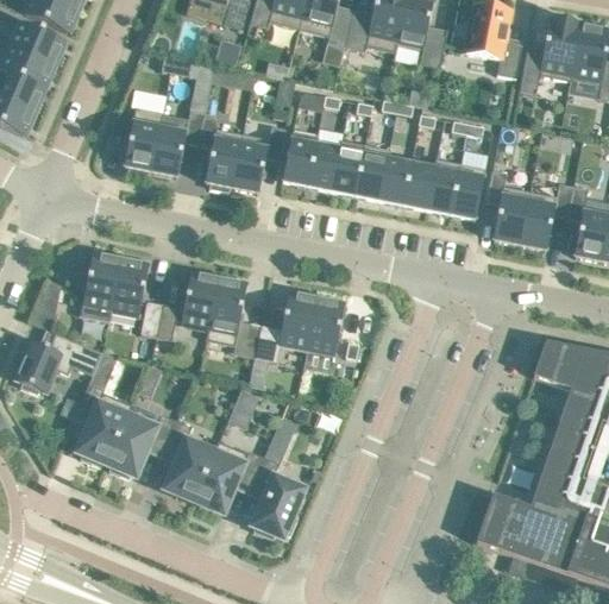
[(30,0),(25,13),(66,31),(71,19),(75,20),(80,8),(61,0),(30,0)]
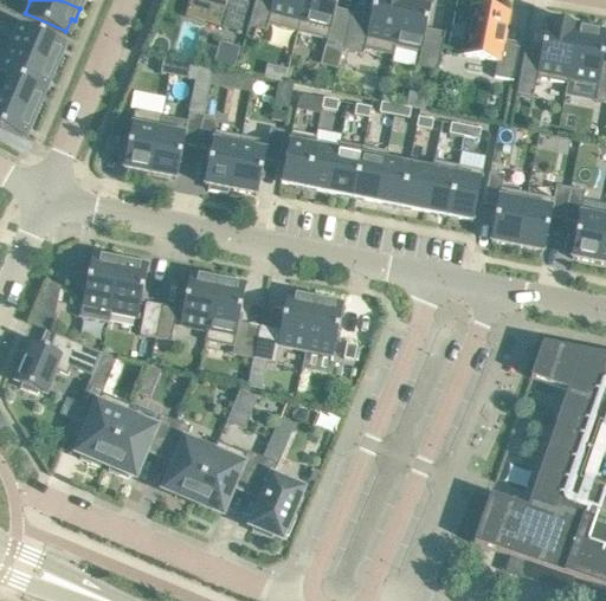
[(201,0),(226,7),(221,24),(240,28),(247,0),(201,0)]
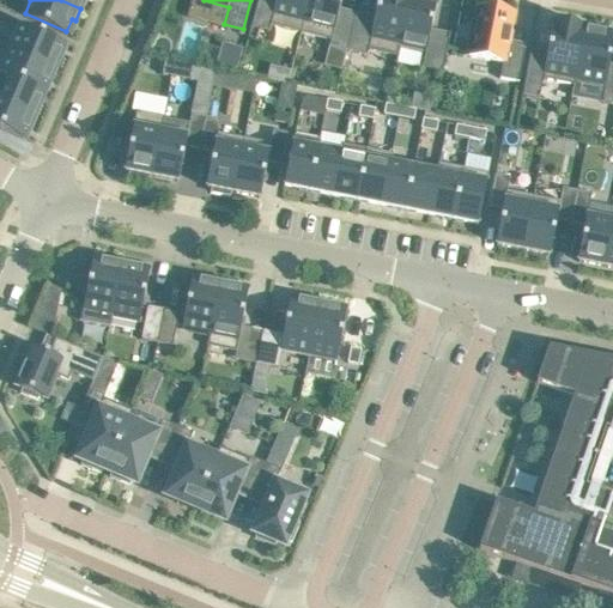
[(258,0),(252,23),(268,26),(269,22),(299,29),(307,0),(258,0)]
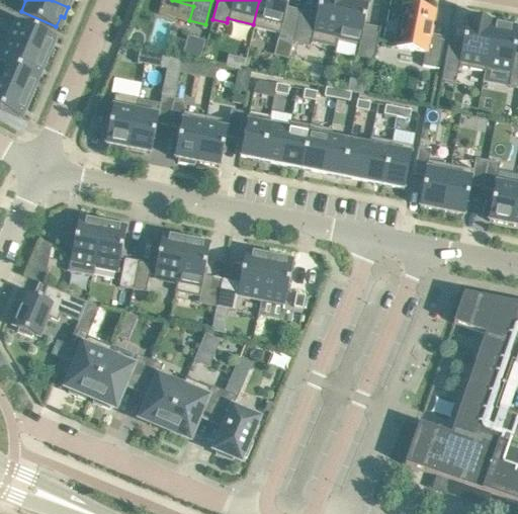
[(279,30),(278,35),(292,39),(298,12),(285,9),(286,0),(259,0),(253,24),(279,30)]
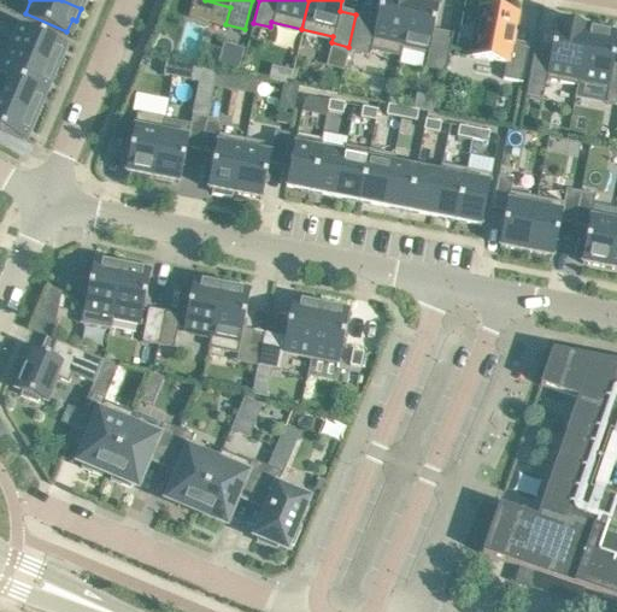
[(399,52),(401,41),(400,41),(409,0),(380,0),(376,19),(357,15),(358,10),(357,10),(356,15),(348,47),(369,52),(370,46),(399,52)]
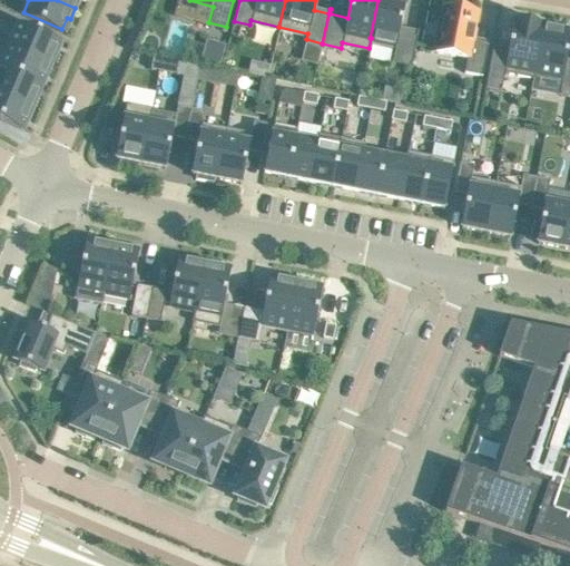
[(418,28),(416,33),(399,29),(405,0),(377,0),(370,38),(371,38),(395,44),(392,59),(411,64),(419,28),(418,28)]
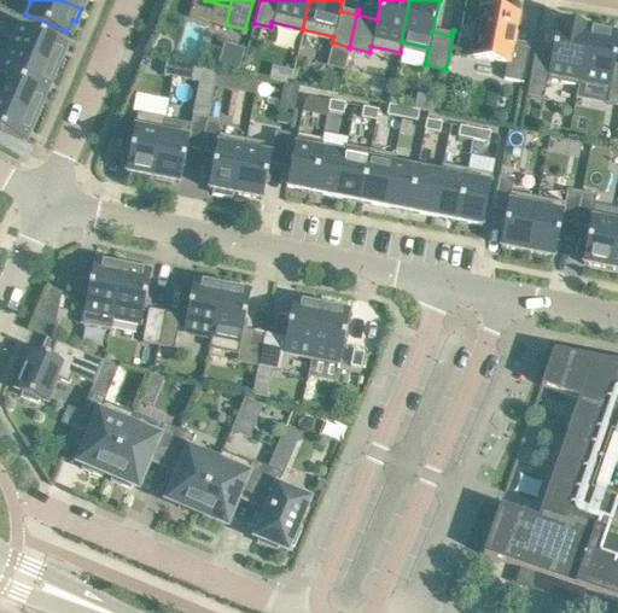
[(479,21),(478,21),(474,38),(476,38),(473,53),(507,59),(503,75),(523,79),(529,46),(511,44),(517,9),(511,7),(512,3),(502,0),(490,0),(490,3),(483,1),(479,21)]
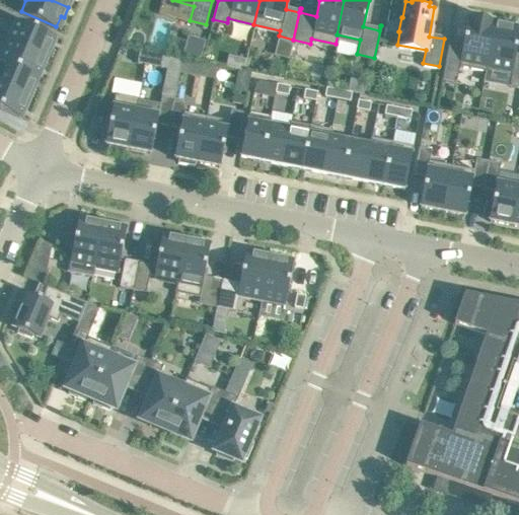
[(455,0),(452,19),(462,21),(465,0),(455,0)]
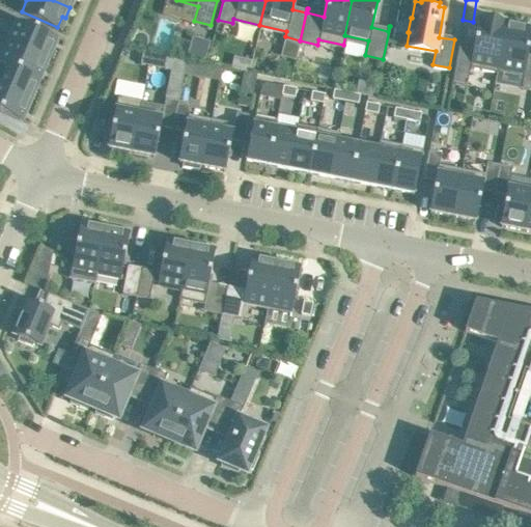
[(467,81),(470,65),(496,71),(497,65),(506,19),(501,18),(502,15),(485,11),(485,15),(479,14),(473,47),(459,45),(460,39),(459,39),(452,78),(467,81)]
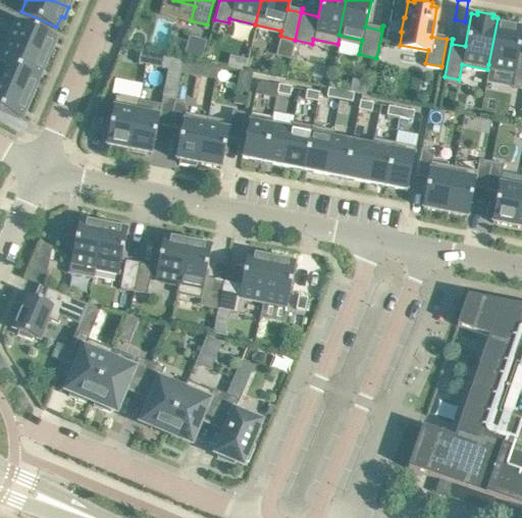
[(18,17),(9,39),(48,54),(53,44),(50,43),(54,33),(18,17)]
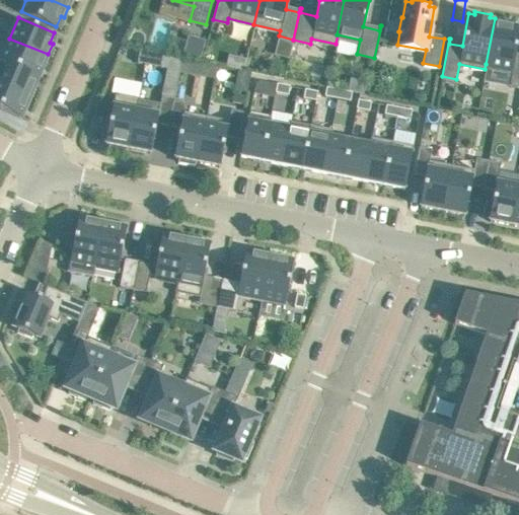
[(510,83),(518,84),(518,56),(515,56),(518,33),(518,24),(496,20),(496,18),(495,18),(486,64),(512,69),(510,83)]
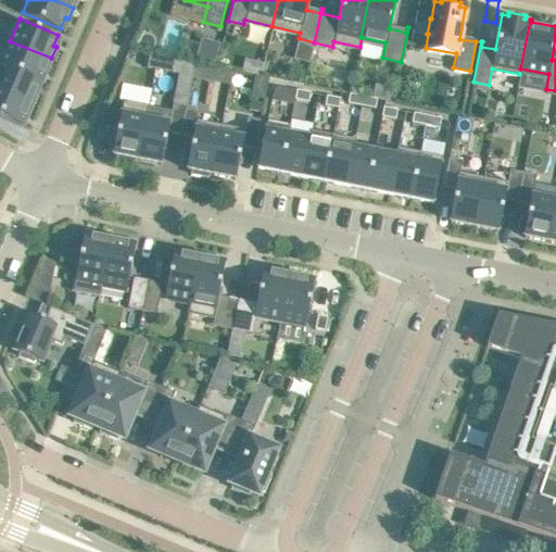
[(47,70),(51,58),(10,41),(1,62),(1,63),(39,78),(43,69),(47,70)]
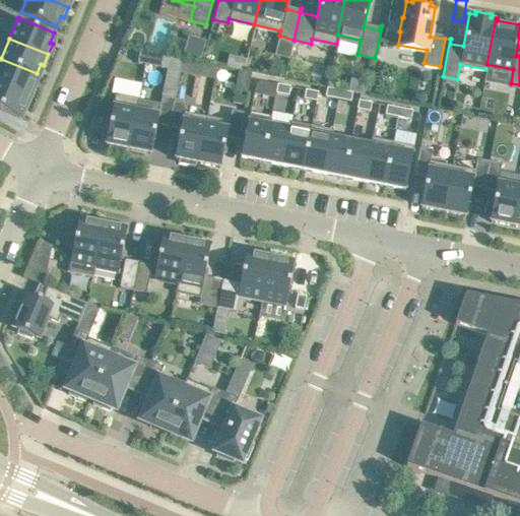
[(164,52),(140,47),(137,60),(161,65),(164,52)]
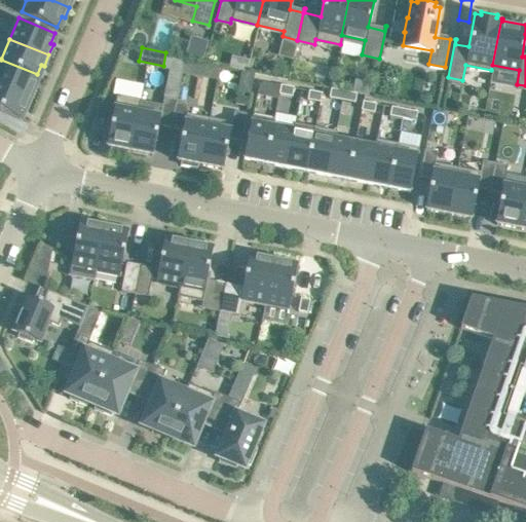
[(165,52),(163,66),(170,67),(164,95),(177,97),(182,69),(185,57),(165,52)]
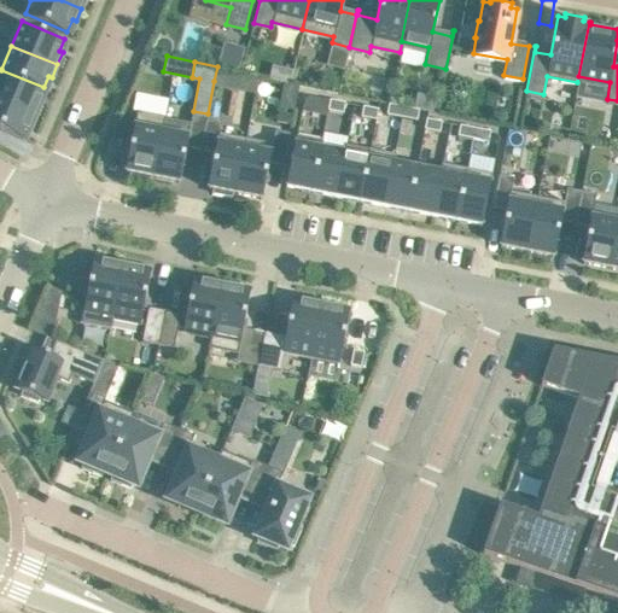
[(0,71),(0,97),(36,112),(42,100),(39,99),(44,87),(1,70),(0,71)]
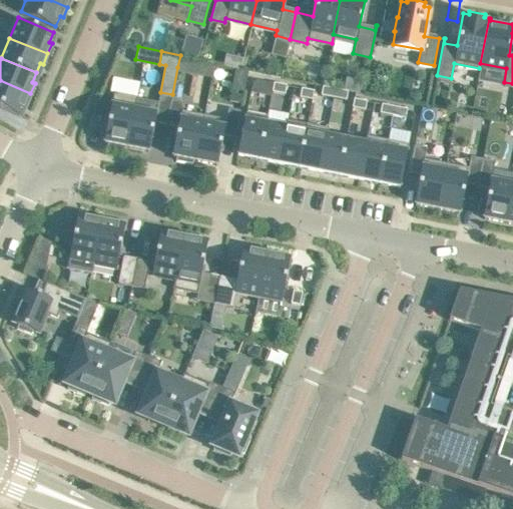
[(0,104),(19,113),(23,103),(26,104),(30,93),(0,80),(0,104)]
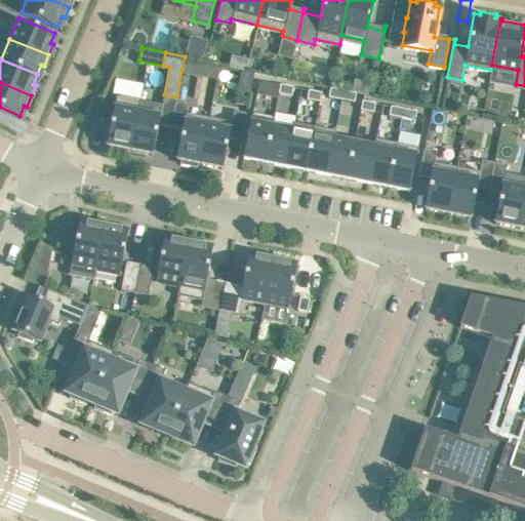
[(293,84),(281,82),(279,90),(291,93),(293,84)]
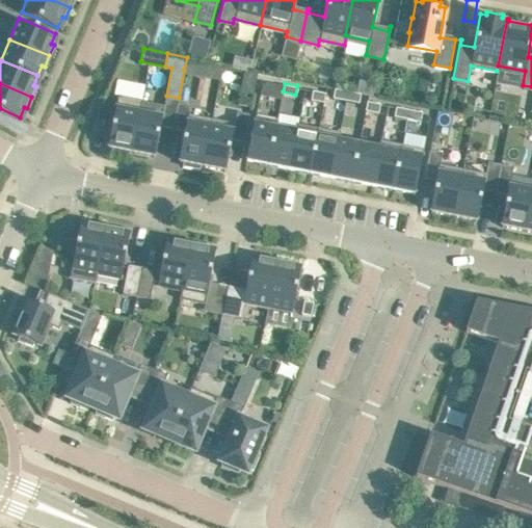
[(348,89),(335,86),(334,96),(346,98),(348,89)]
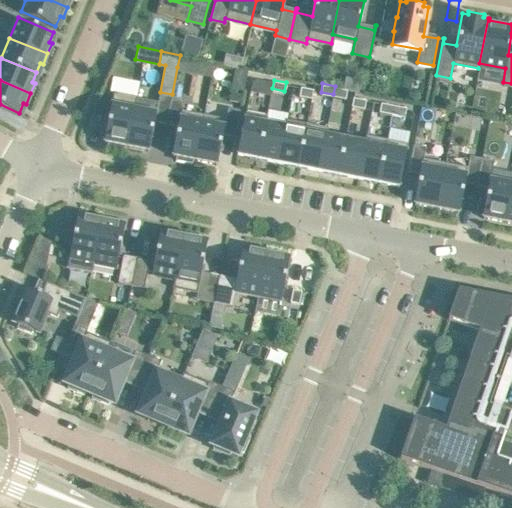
[(312,96),(314,88),(301,85),(299,94),(312,96)]
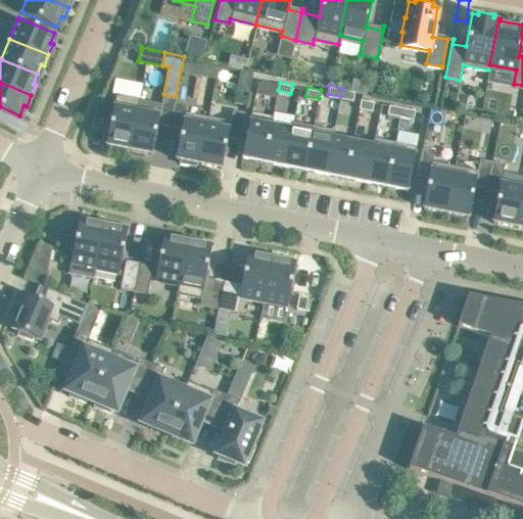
[(354,90),(342,88),(340,96),(352,99),(354,90)]
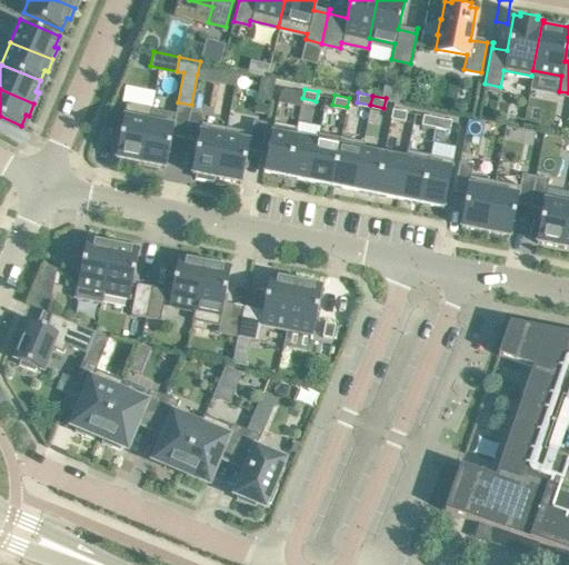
[(138,165),(139,160),(141,160),(149,118),(151,105),(127,100),(116,156),(120,156),(119,161),(138,165)]
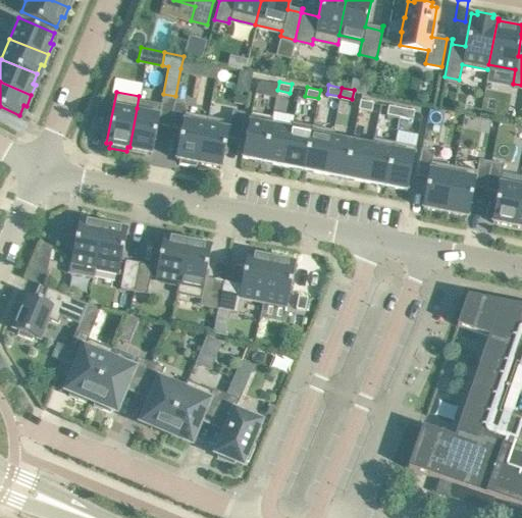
[(170,123),(175,96),(163,94),(159,112),(137,108),(129,147),(152,152),(158,121),(170,123)]
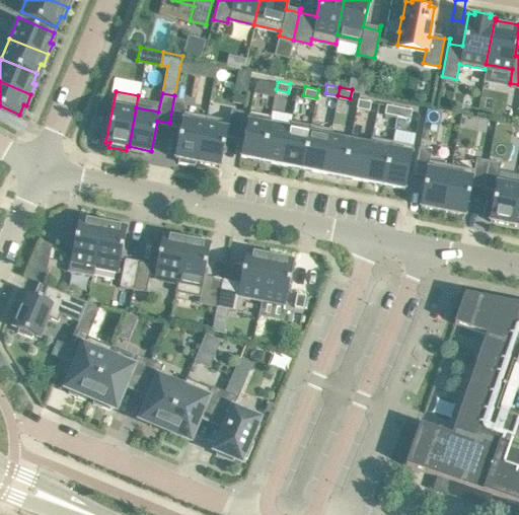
[(195,164),(196,159),(198,160),(207,114),(184,109),(187,98),(174,95),(169,123),(180,126),(174,155),(178,156),(177,160),(195,164)]
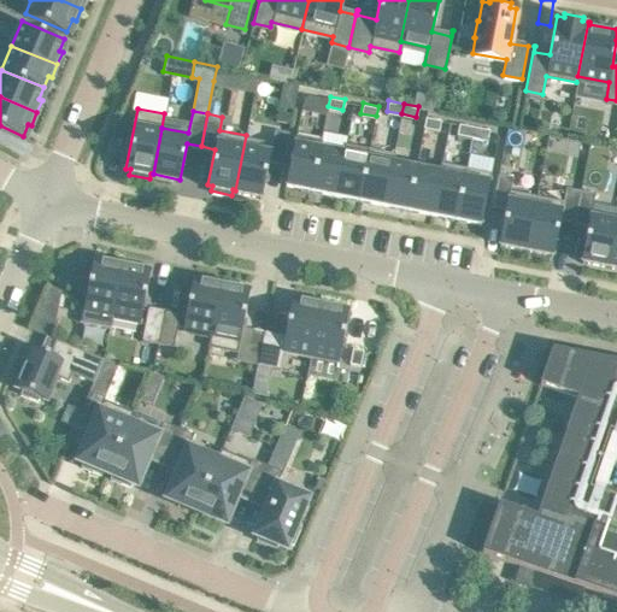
[(441,118),(427,115),(424,125),(439,129),(441,118)]
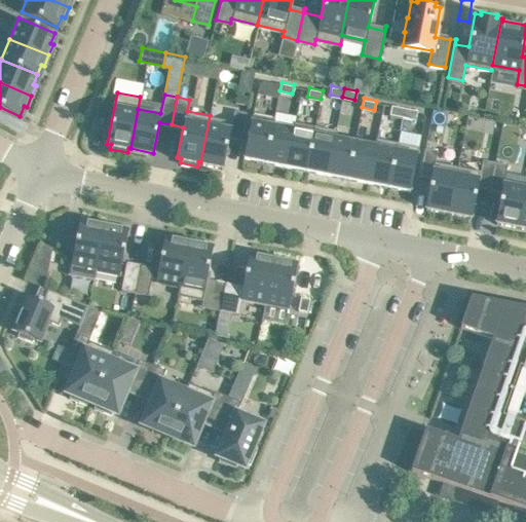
[(405,106),(391,104),(390,113),(403,115),(405,106)]
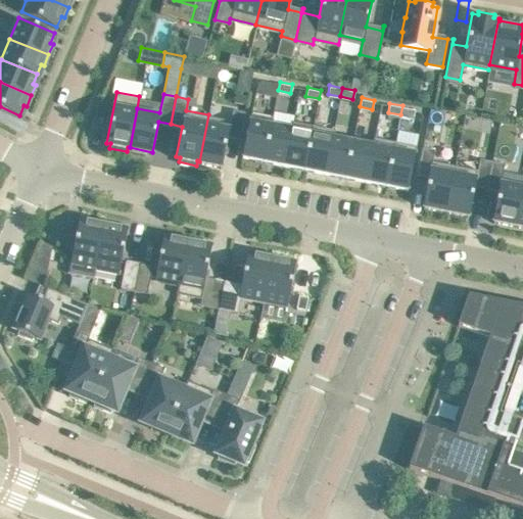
[(415,108),(402,105),(400,114),(413,118),(415,108)]
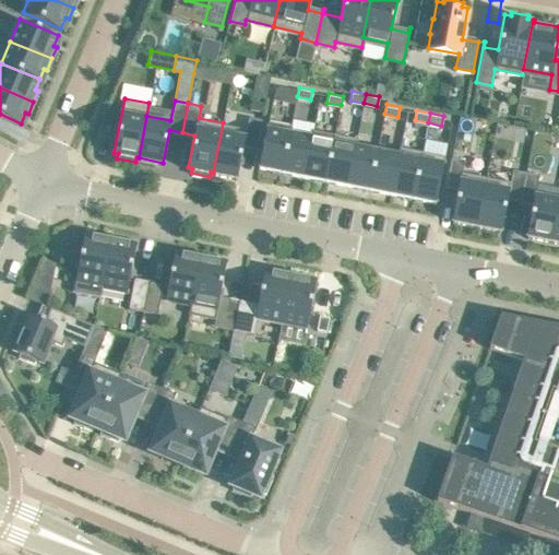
[(257,148),(262,118),(249,116),(247,128),(223,122),(213,173),(237,177),(244,145),(257,148)]
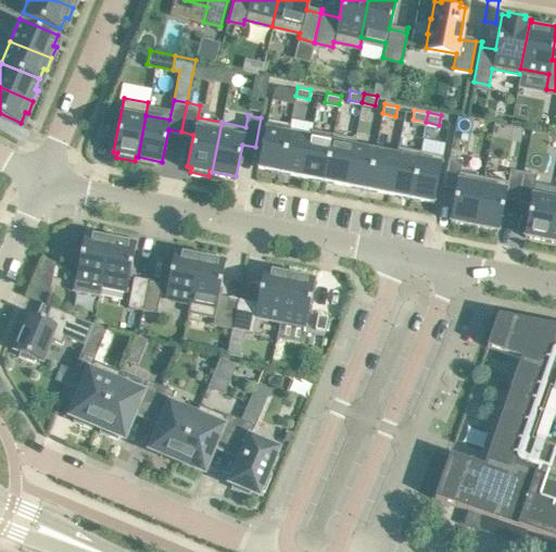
[(290,123),(267,118),(258,165),(280,170),(288,130),(290,123)]
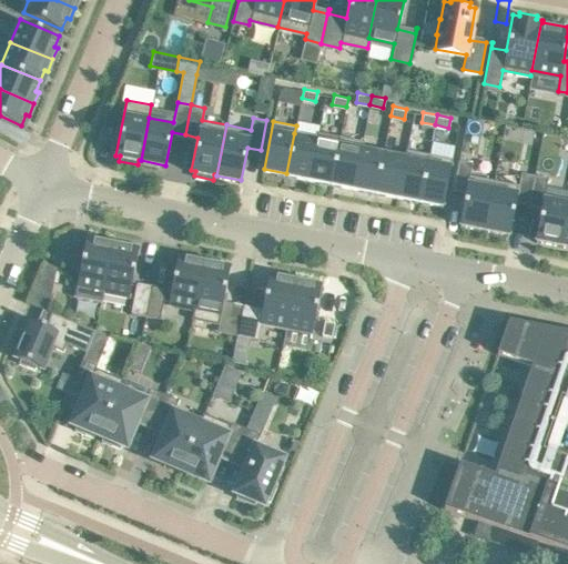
[(316,138),(294,133),(286,173),(308,178),(316,138)]
